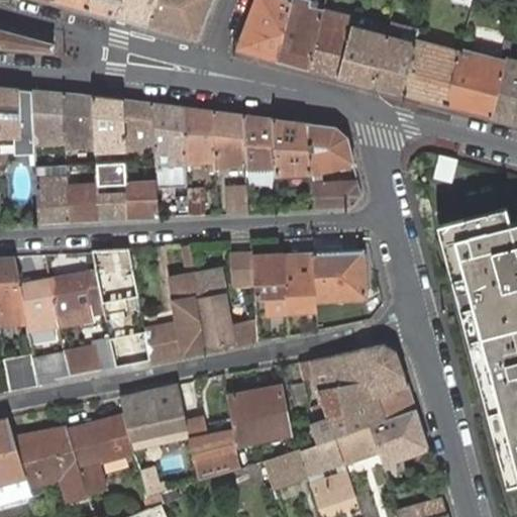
[(52,0),(52,1),(87,9),(90,0),(52,0)]
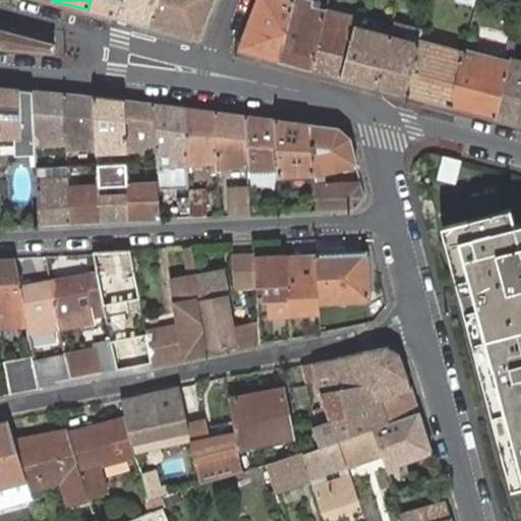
[(91,0),(88,9),(117,17),(123,0),(91,0)]
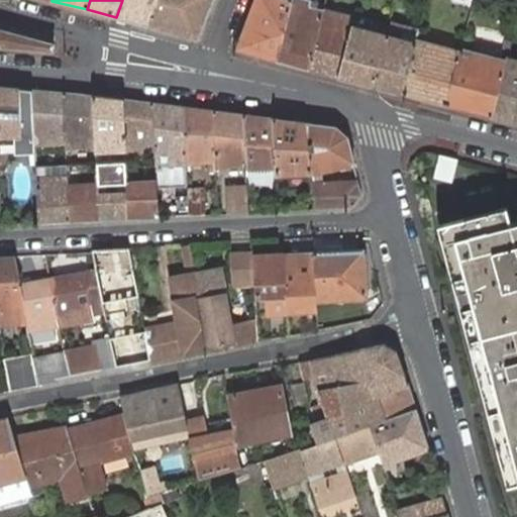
[(122,0),(116,17),(147,26),(158,0),(122,0)]
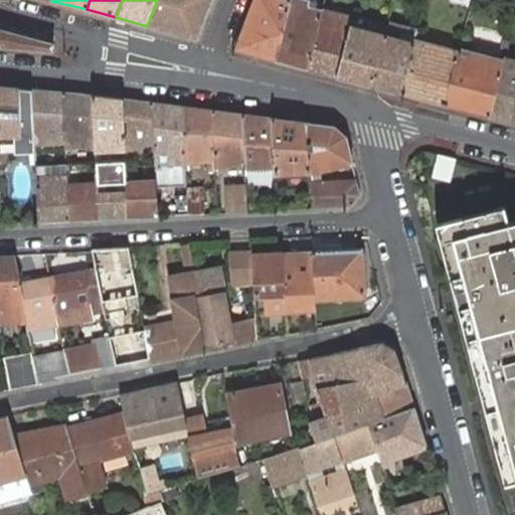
[(157,0),(147,26),(196,38),(210,0),(157,0)]
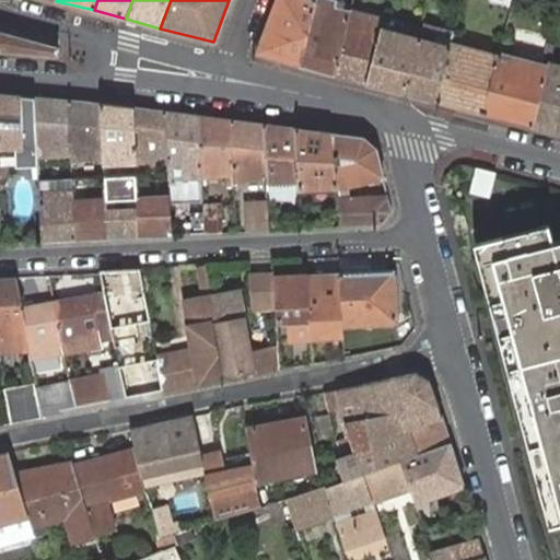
[(316,1),(312,0),(277,0),(256,55),(300,66),(316,1)]
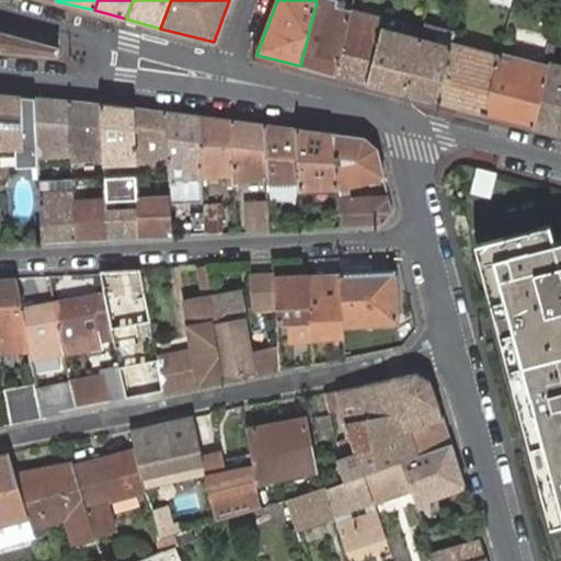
[(331,0),(317,0),(317,1),(300,66),(335,75),(351,11),(335,8),(336,1),(331,0)]
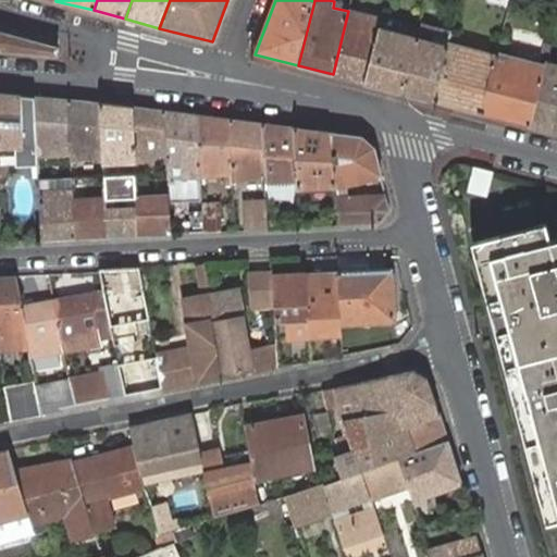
[(333,74),(366,83),(380,28),(383,20),(348,11),(333,74)]
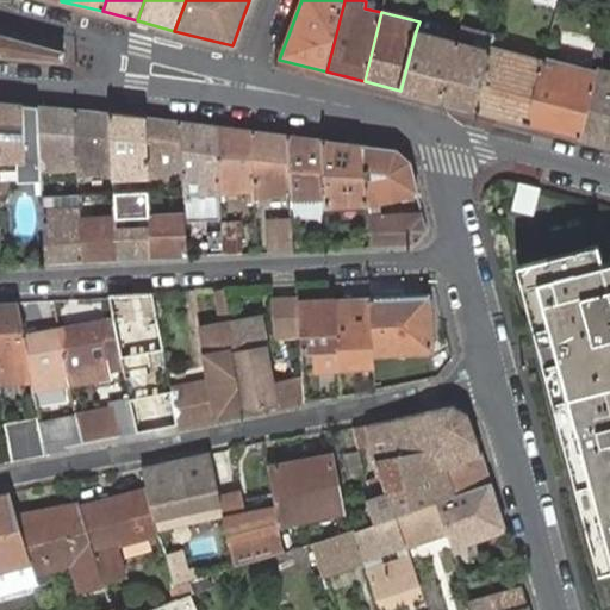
[(400,91),(441,101),(456,43),(416,31),(400,91)]
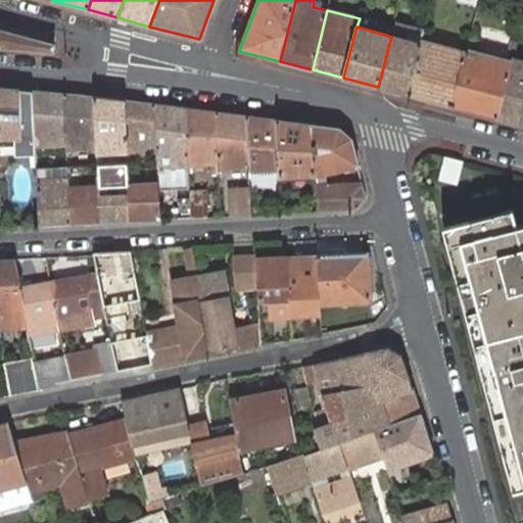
[(378,87),(408,95),(421,45),(422,40),(423,35),(393,27),(392,31),(391,37),(378,87)]
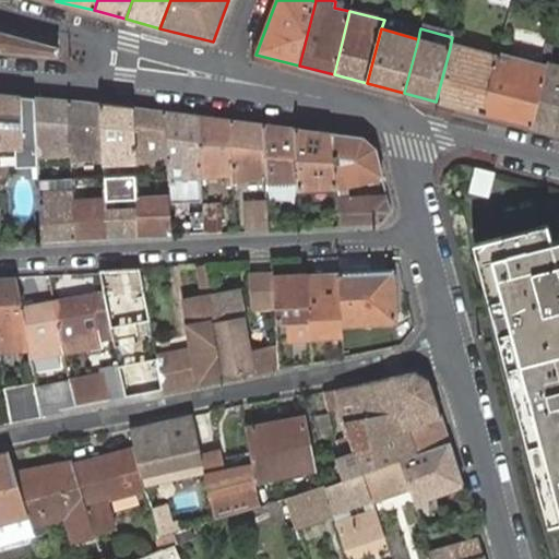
[(0,49),(58,55),(59,47),(0,31),(0,49)]
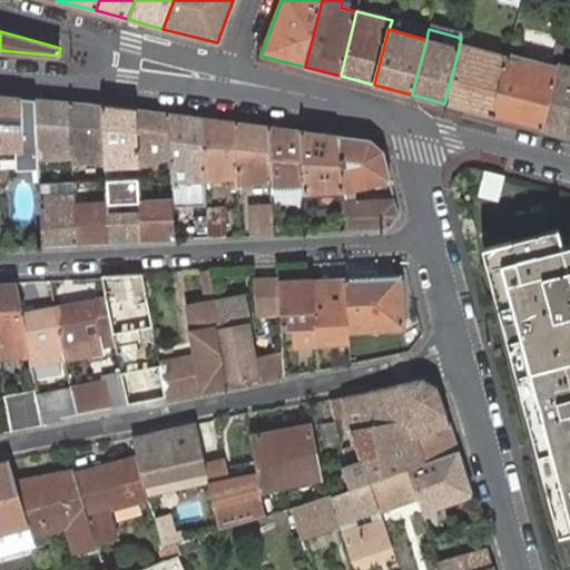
[(444,104),(492,116),(508,57),(460,43),(459,49),(444,104)]
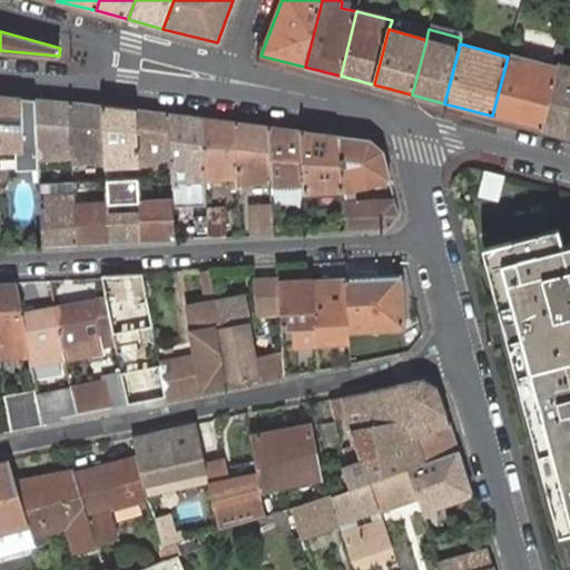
[(492,116),(542,129),(558,68),(538,62),(529,60),(509,56),(508,57),(492,116)]
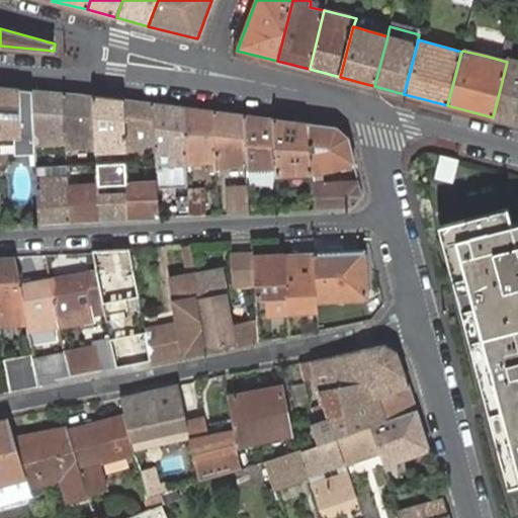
[(493,117),(517,123),(517,64),(507,62),(493,117)]
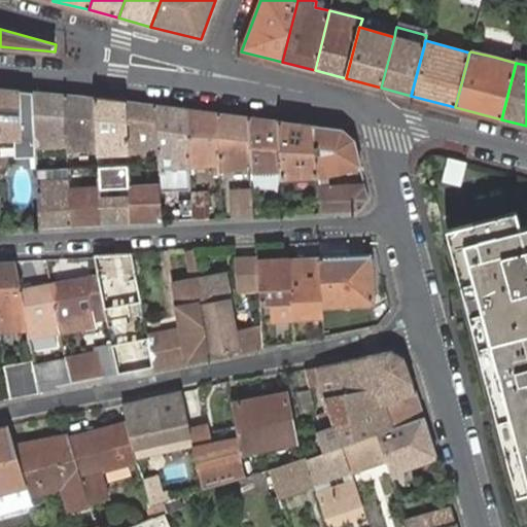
[(21,91),(0,88),(0,147),(10,147),(9,138),(22,138),(21,91)]
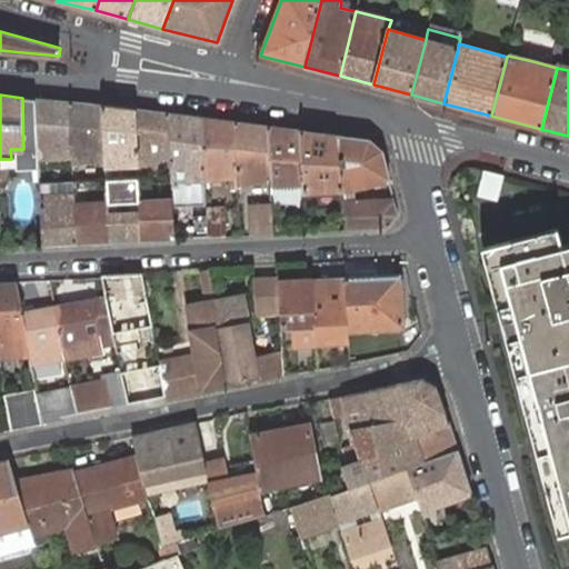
[(70,102),(37,99),(40,159),(40,166),(47,166),(47,159),(72,157),(70,102)]
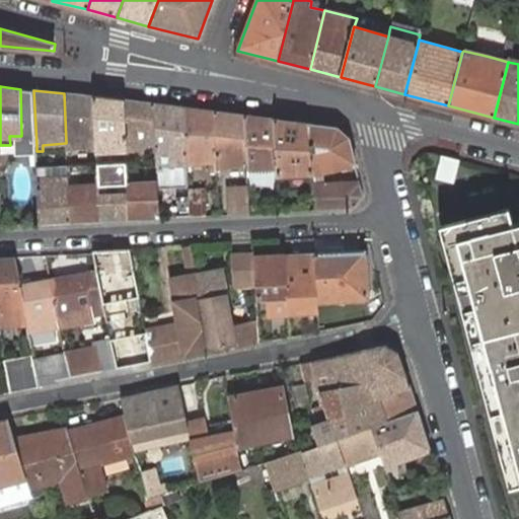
[(94,95),(64,93),(66,143),(67,148),(96,146),(94,95)]
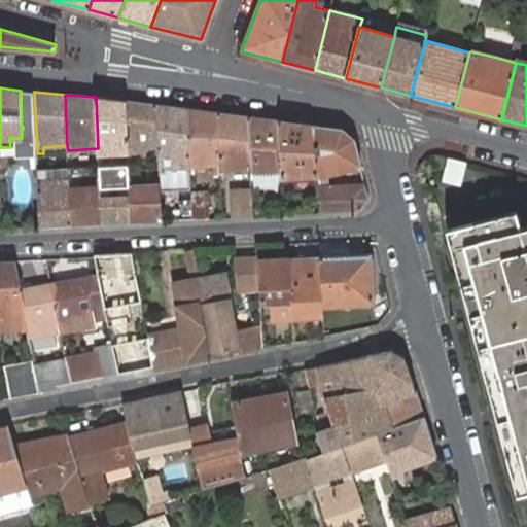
[(127,101),(96,97),(98,148),(98,153),(129,151),(127,101)]
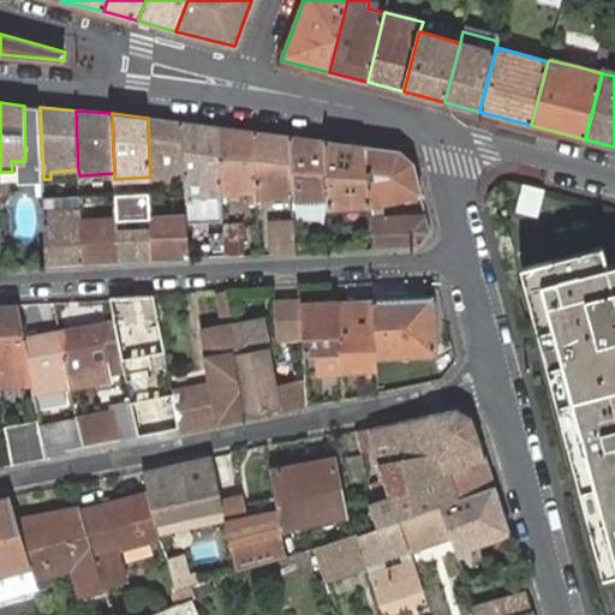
[(183,123),(148,118),(150,177),(150,183),(185,183),(183,123)]
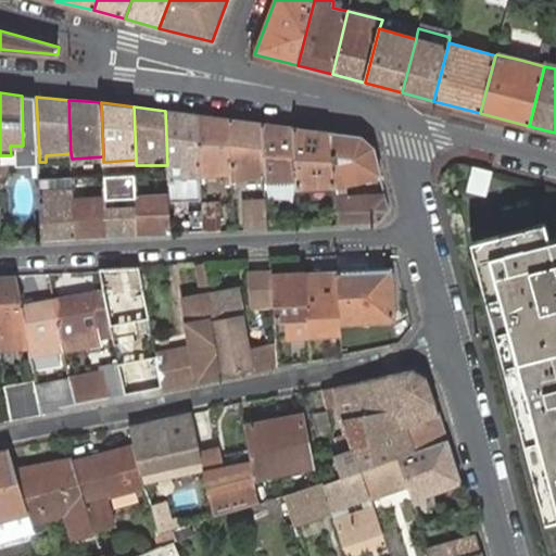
[(200,175),(198,115),(165,111),(167,165),(168,178),(169,194),(169,203),(202,201),(201,177),(200,175)]
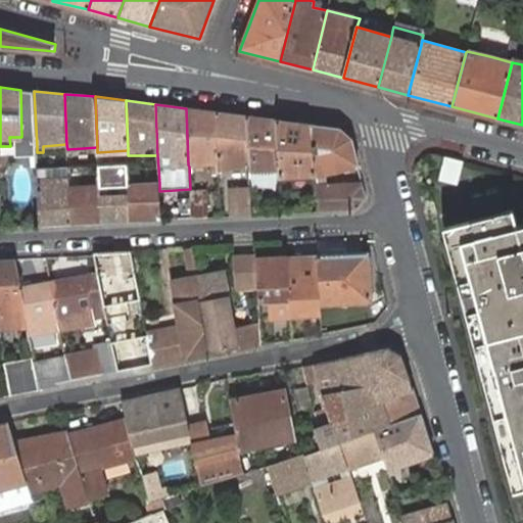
[(217,112),(186,108),(188,164),(219,162),(217,112)]
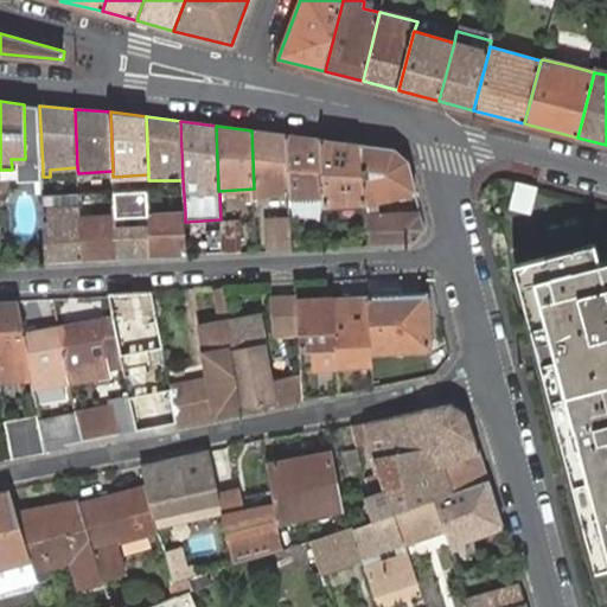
[(254,189),(253,196),(289,193),(287,134),(251,131),(254,189)]
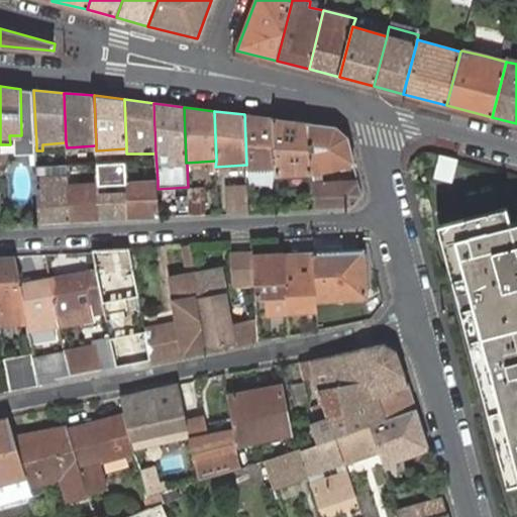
[(246,177),(278,175),(277,168),(274,118),(244,114),(246,165),(246,170),(246,177)]
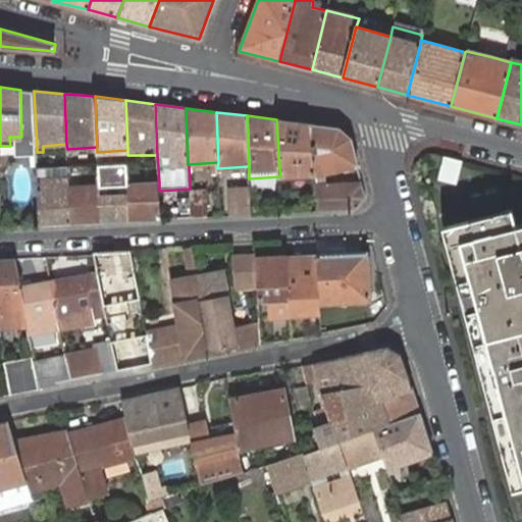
[(279,169),(280,176),(315,174),(309,124),(276,119),(279,169)]
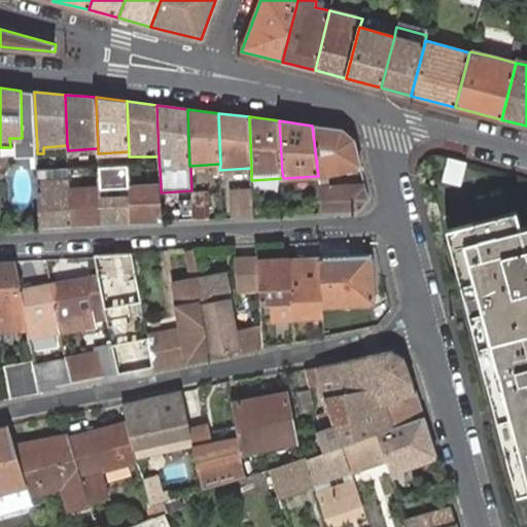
[(344,130),(312,126),(318,176),(361,167),(355,140),(344,130)]
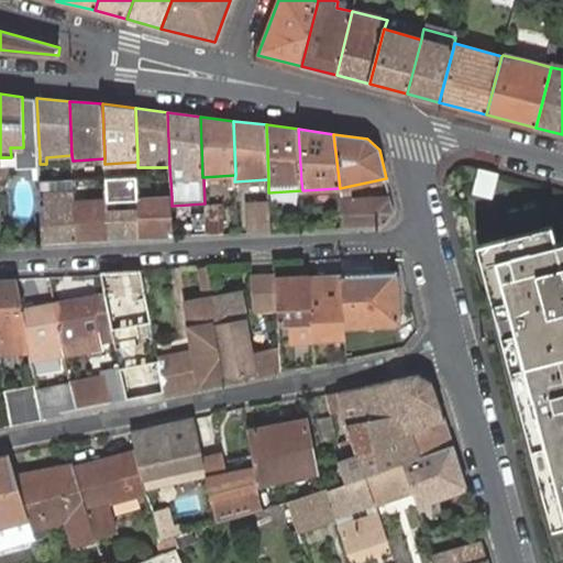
[(498,175),(479,169),(474,194),(492,198),(498,175)]
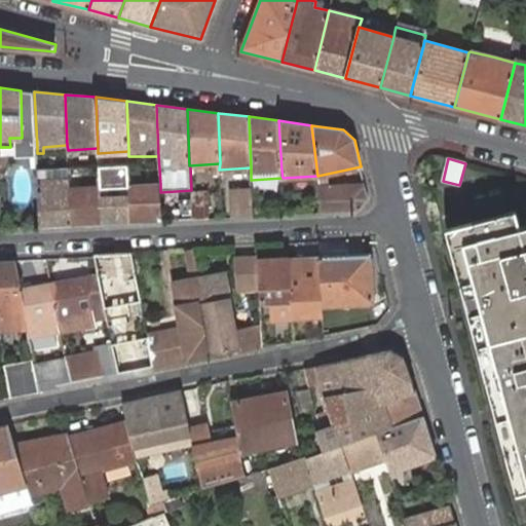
[(68,179),(71,225),(101,223),(99,177),(99,165),(94,165),(94,178),(68,179)]
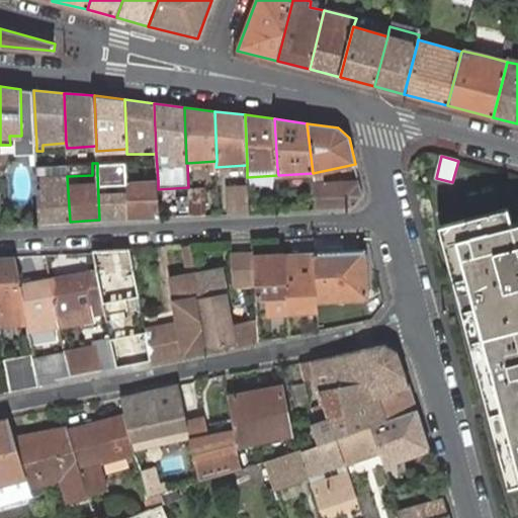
[(97,174),(99,220),(130,219),(127,183),(127,173),(97,174)]
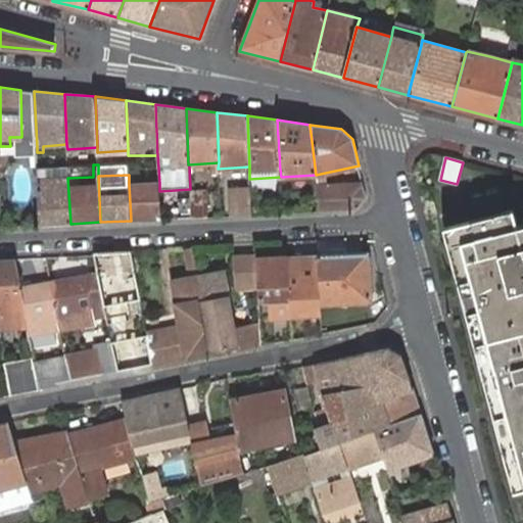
[(38,179),(40,225),(70,224),(67,178),(38,179)]
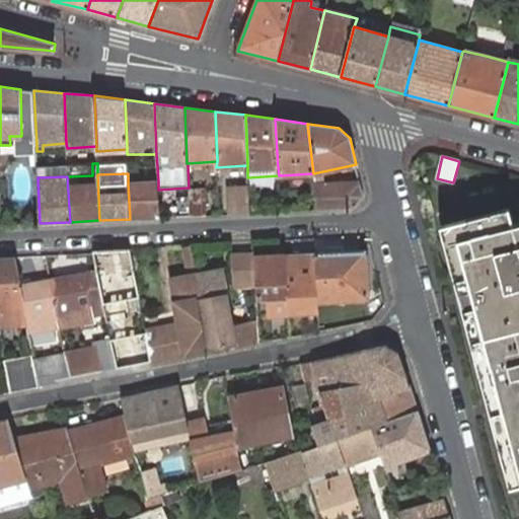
[(128,183),(130,219),(159,218),(158,190),(158,181),(128,183)]
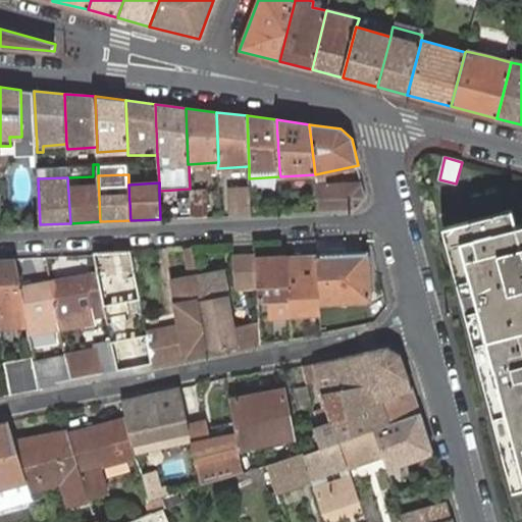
[(316,187),(320,211),(356,209),(366,198),(362,184),(316,187)]
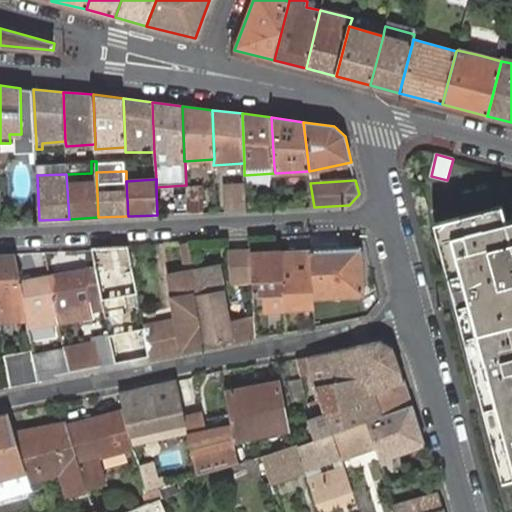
[(224,184),(226,212),(246,211),(245,183),(224,184)]
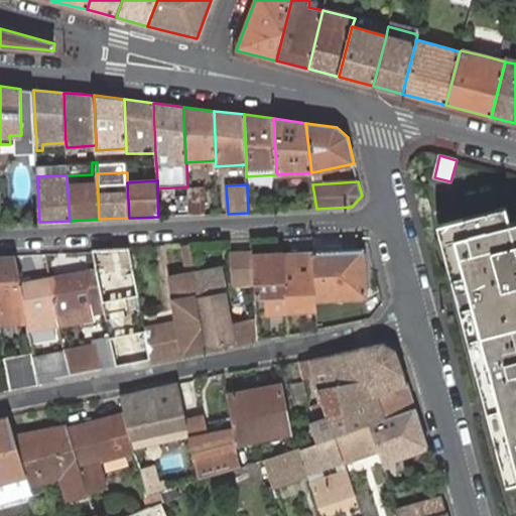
[(188,202),(189,216),(205,215),(204,188),(187,188),(188,202)]
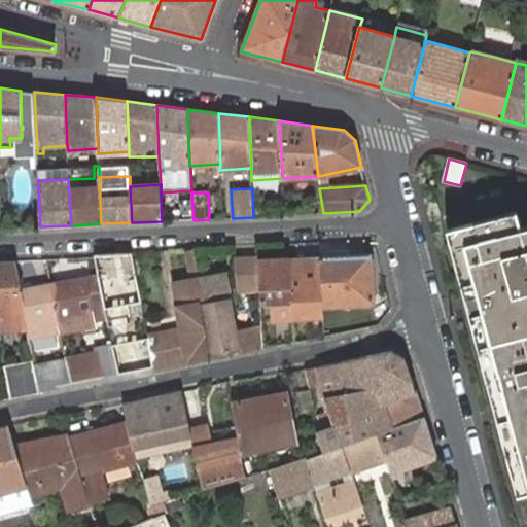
[(180,206),(181,220),(194,220),(192,206),(180,206)]
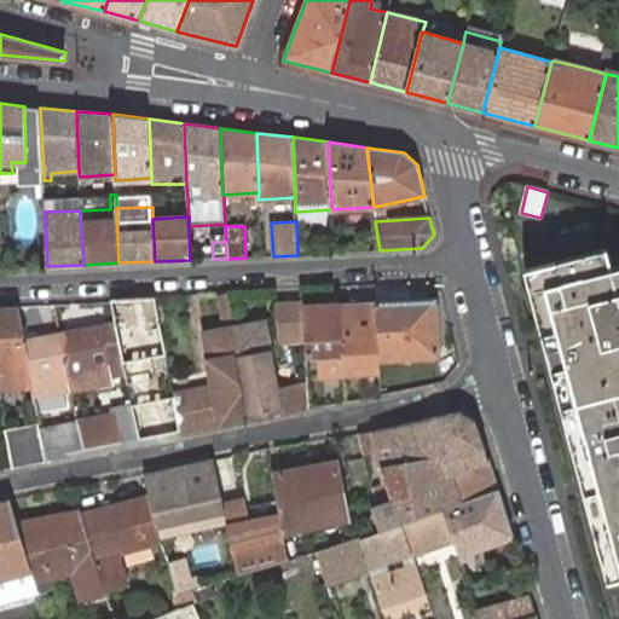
[(532,273),(613,578),(618,577),(618,271),(613,272),(608,253),(532,273)]
